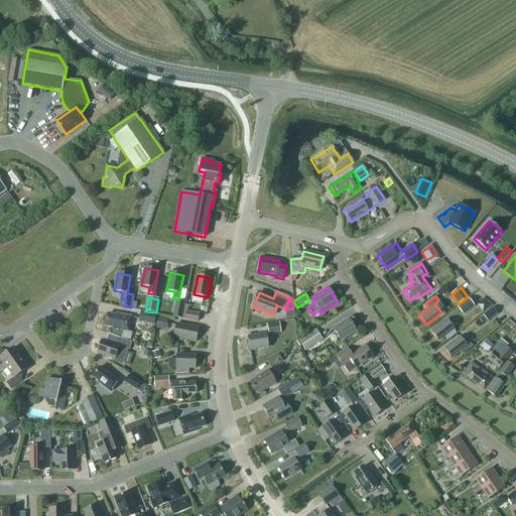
[(475,307),(468,298),(457,306),(464,315),(475,307)]
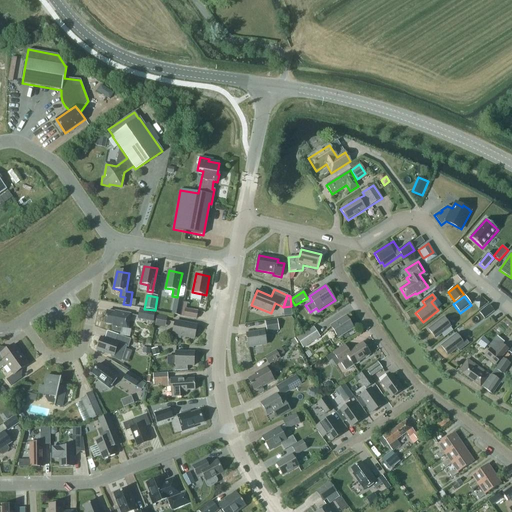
[(171,315),(180,316),(183,300),(174,298),(171,315)]
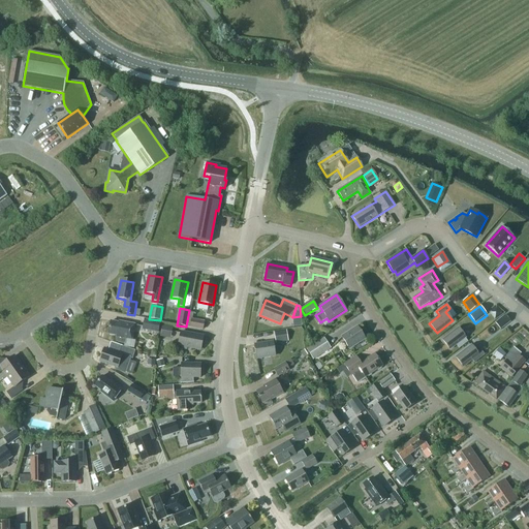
[(500,330),(510,321),(505,315),(495,322),(500,330)]
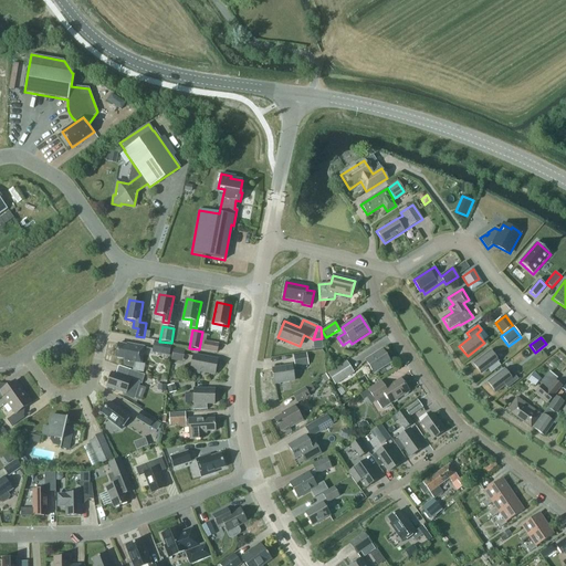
[(152,354),(169,357),(171,345),(154,342),(152,354)]
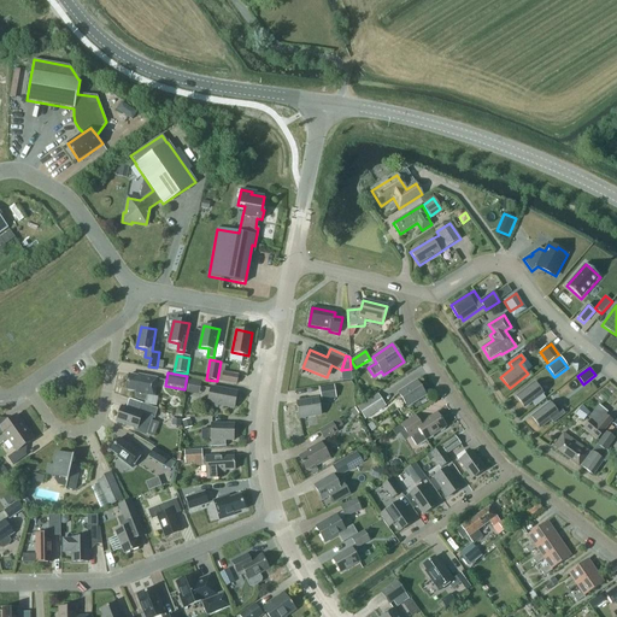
[(223,372),(221,383),(236,386),(239,375),(223,372)]
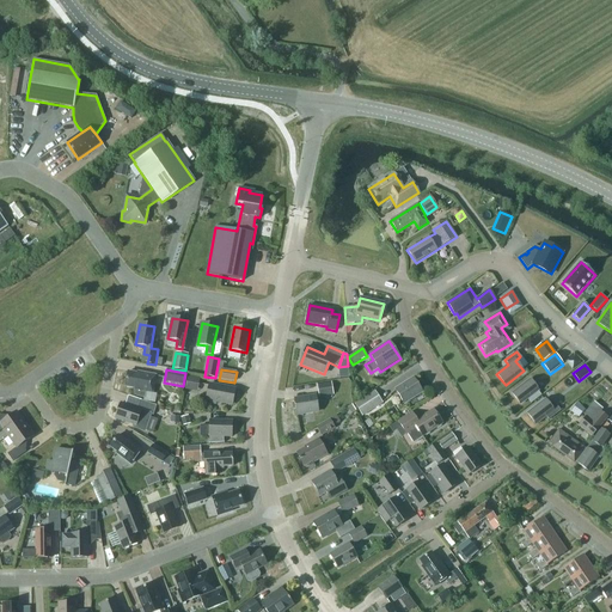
[(134,389),(134,393),(134,396),(136,398),(145,399),(146,392),(152,393),(155,375),(138,372),(138,374),(128,372),(126,386),(134,389)]
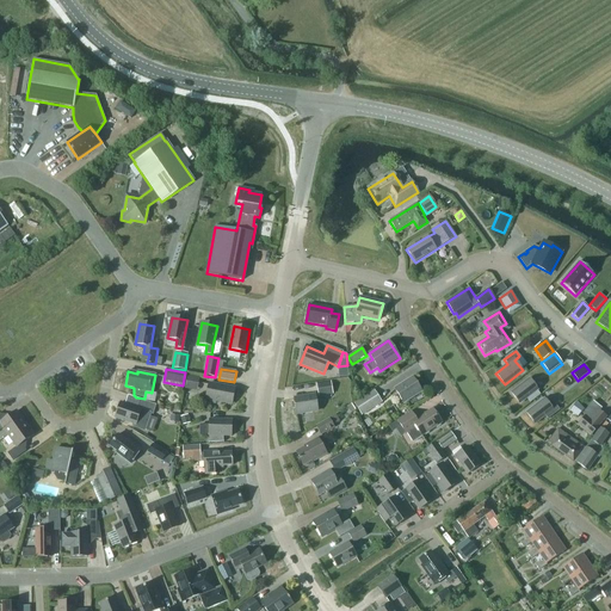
[(197,392),(199,378),(187,376),(185,389),(197,392)]
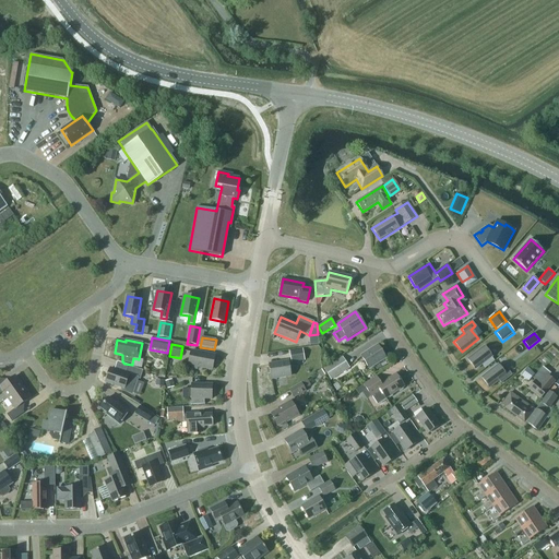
[(361,356),(369,368),(385,358),(378,346),(361,356)]
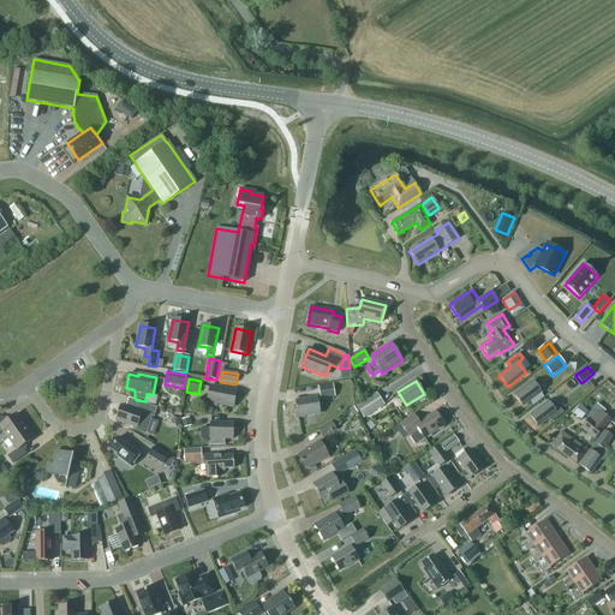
[(542,393),(532,382),(514,395),(523,407),(531,401),(533,406),(544,398),(541,393),(542,393)]
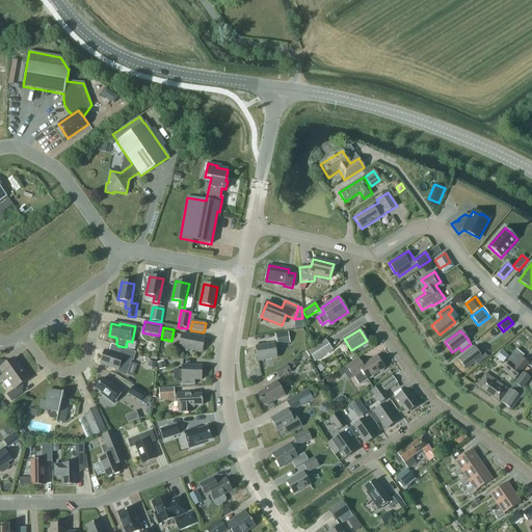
[(275,335),(277,346),(290,344),(288,333),(275,335)]
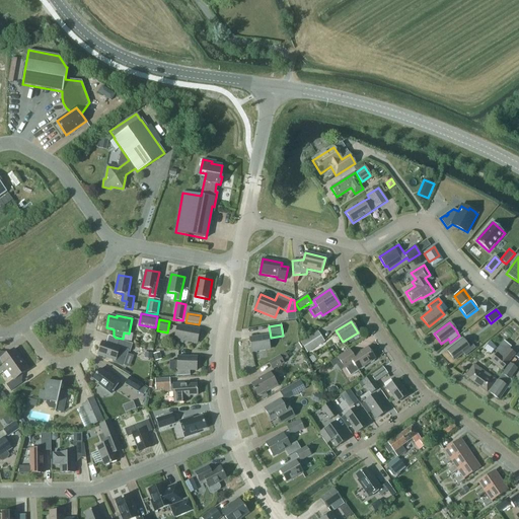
[(183,341),(197,344),(200,330),(177,325),(174,342),(182,343),(183,341)]
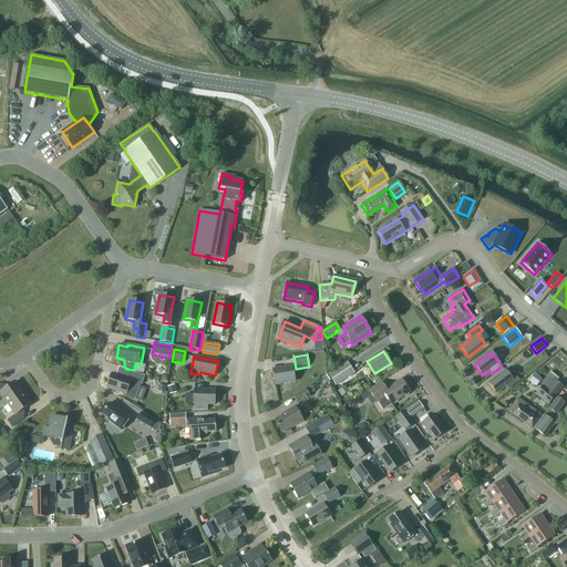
[(328,374),(336,387),(354,374),(347,362),(328,374)]
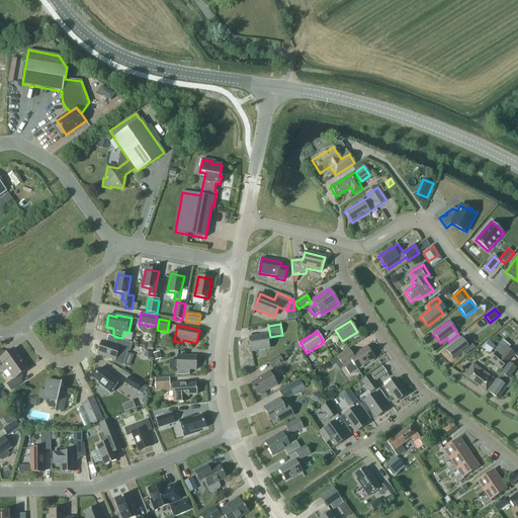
[(251,351),(269,348),(267,335),(249,338),(251,351)]
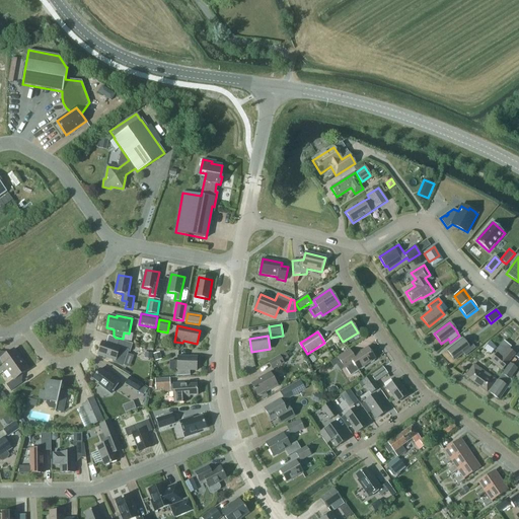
[(464,358),(475,350),(468,341),(465,343),(462,339),(447,351),(454,361),(462,355),(464,358)]
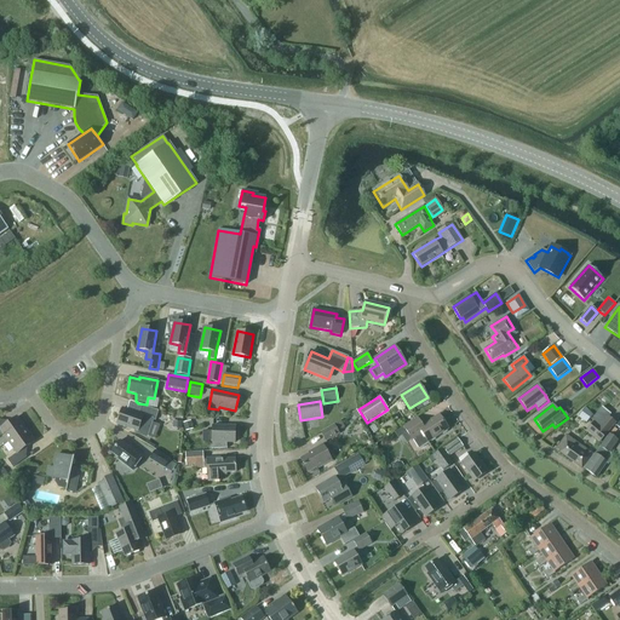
[(159,411),(142,406),(139,414),(122,409),(116,424),(137,431),(136,434),(147,437),(153,420),(155,422),(159,411)]
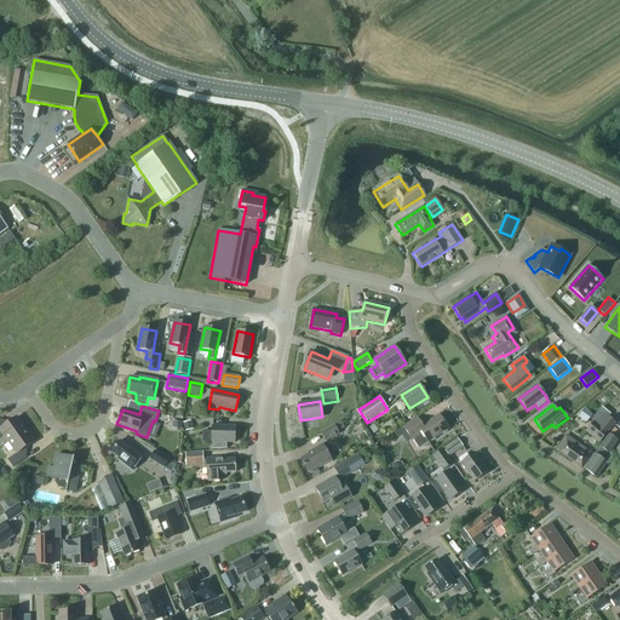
[(403,428),(412,440),(418,449),(448,429),(440,415),(423,426),(418,418),(403,428)]
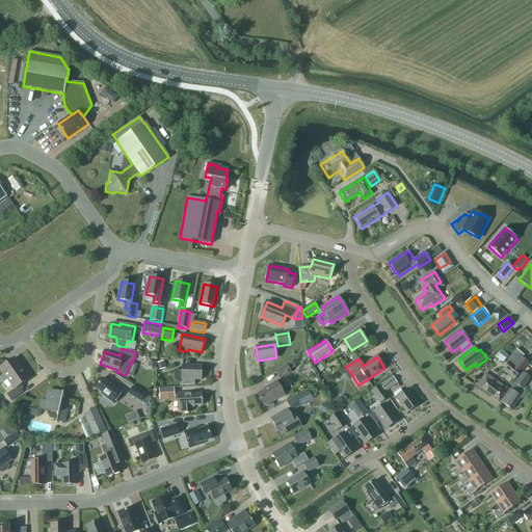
[(503,370),(514,379),(528,363),(522,357),(514,366),(510,362),(503,370)]
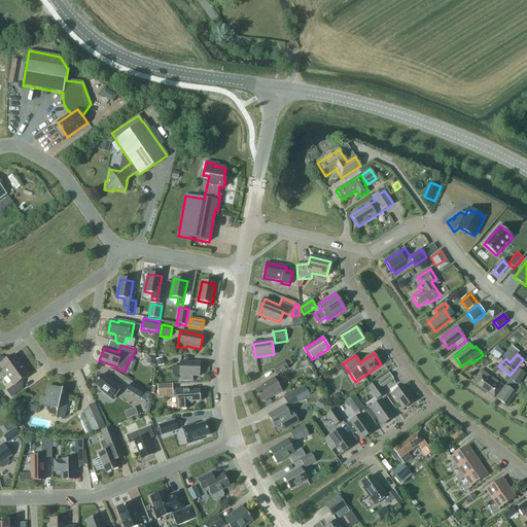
[(0,371),(2,370),(6,376),(22,365),(14,355),(3,362),(0,357),(0,371)]
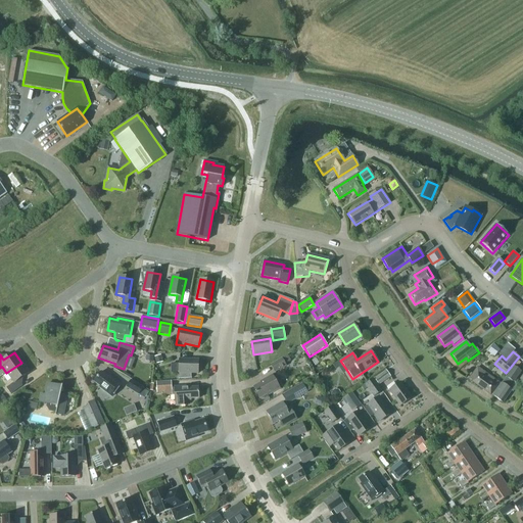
[(160,355),(154,358),(156,364),(162,363),(160,355)]
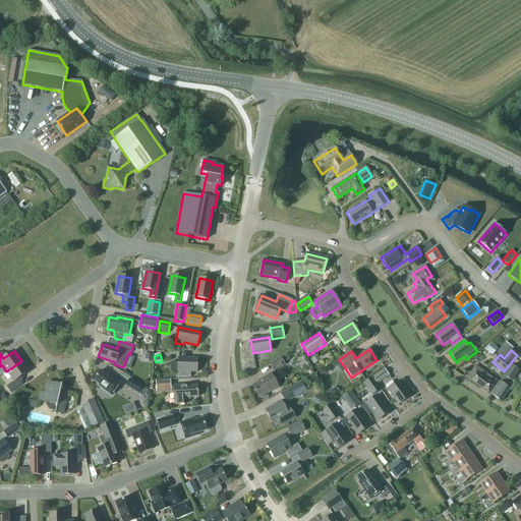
[(197,372),(197,358),(178,357),(178,371),(179,371),(179,375),(177,375),(177,377),(190,378),(190,371),(197,372)]
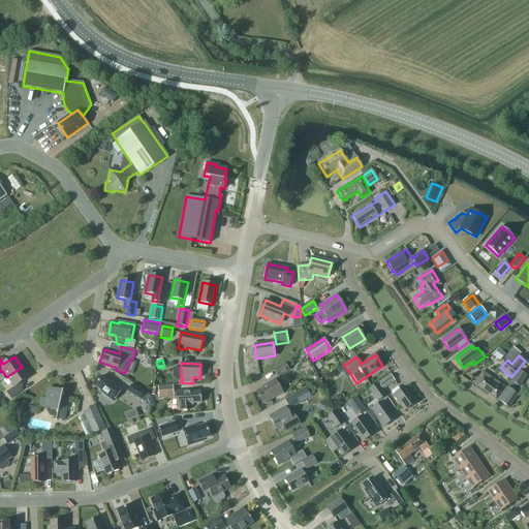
[(274,369),(278,376),(289,370),(285,363),(274,369)]
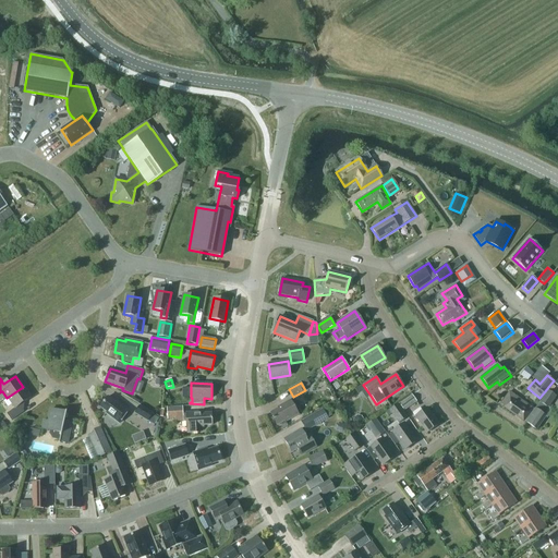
[(31,398),(23,387),(7,398),(14,409),(7,414),(11,421),(24,412),(19,405),(31,398)]
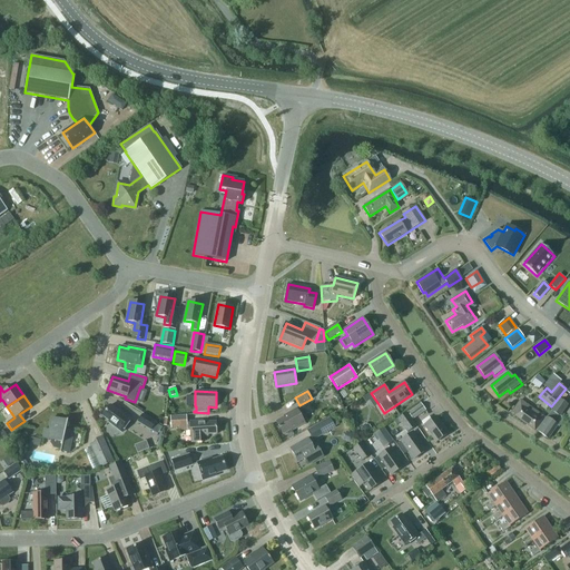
[(514,416),(534,431),(544,418),(520,400),(511,413),(514,415),(514,416)]
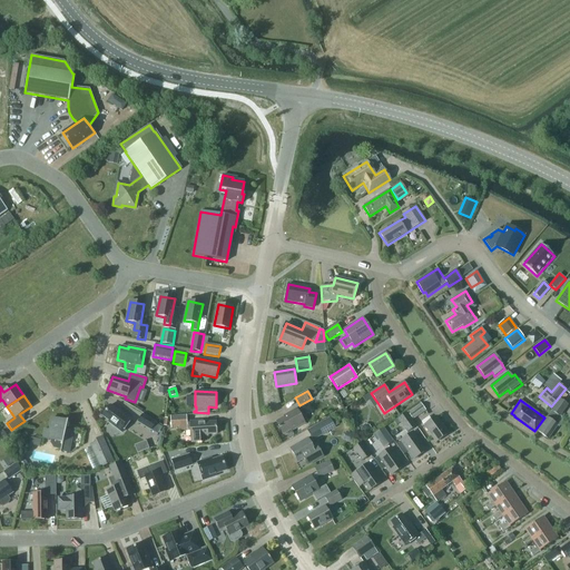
[(538,432),(548,440),(558,426),(559,426),(562,422),(561,418),(560,416),(568,405),(560,400),(538,432)]
